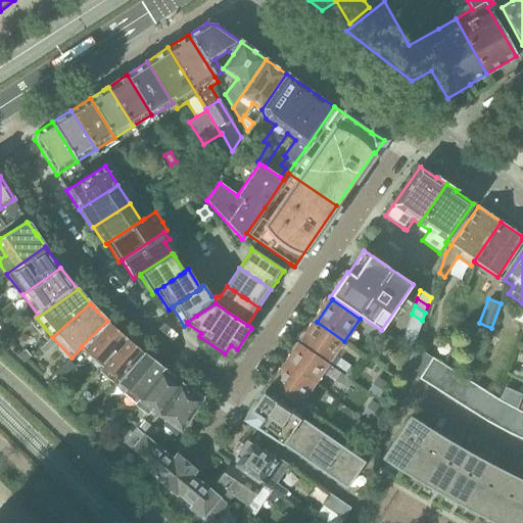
[(412,314),(409,321),(420,328),(422,321),(412,314)]
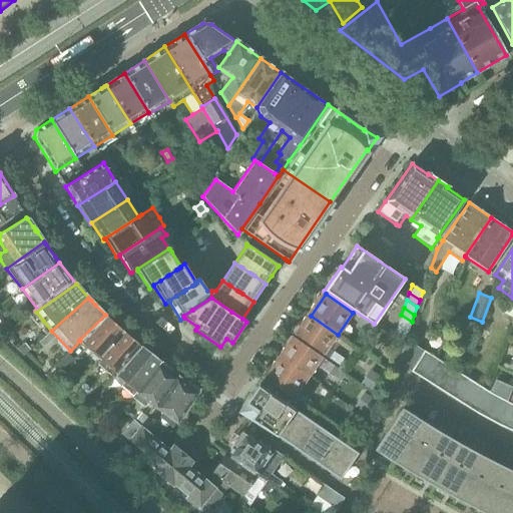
[(401,315),(399,323),(409,330),(412,322),(401,315)]
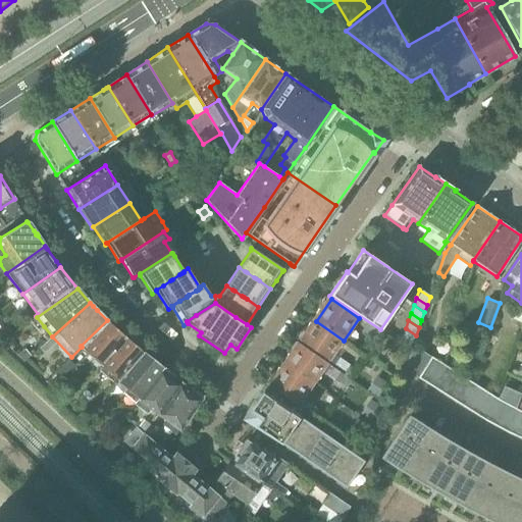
[(302,342),(330,361),(334,355),(344,341),(316,321),(302,342)]
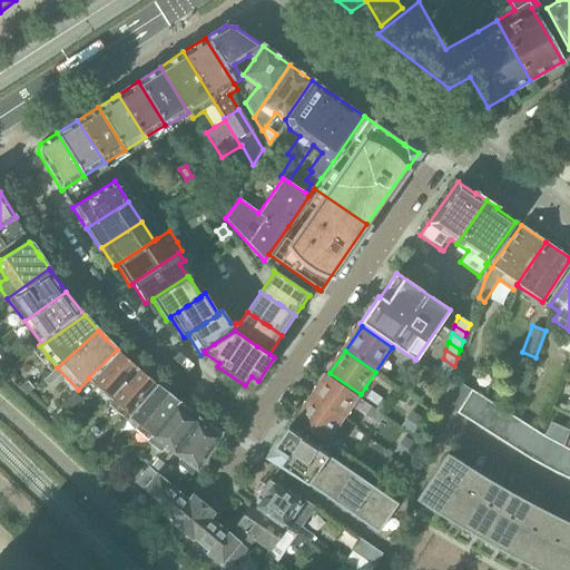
[(90,380),(112,400),(140,371),(136,367),(136,364),(131,361),(128,361),(119,352),(90,380)]
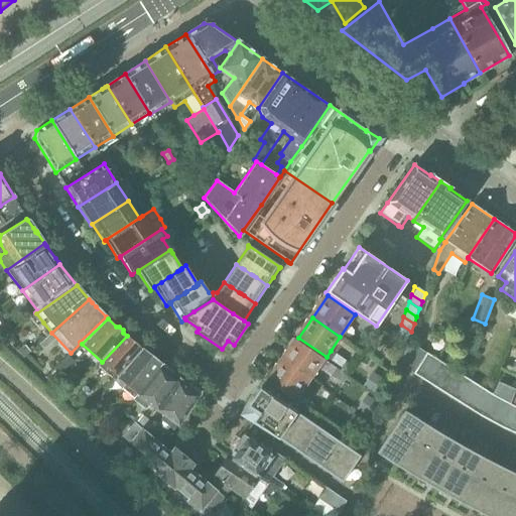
[(364,318),(358,328),(370,336),(376,327),(364,318)]
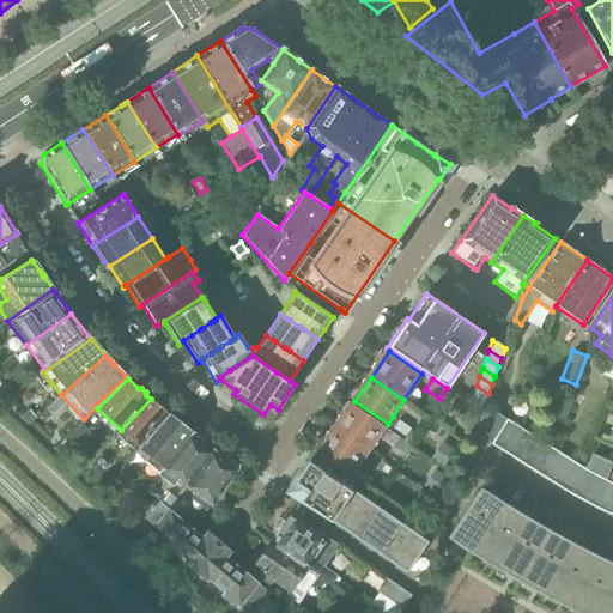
[(0,401),(10,395),(2,386),(0,387),(0,401)]
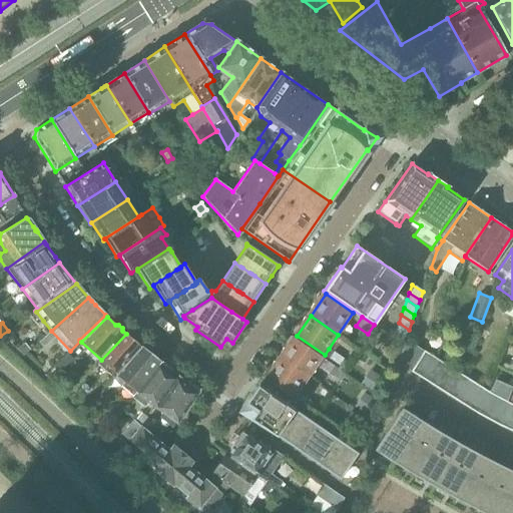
[(397,328),(395,331),(406,338),(409,330),(399,323),(397,328)]
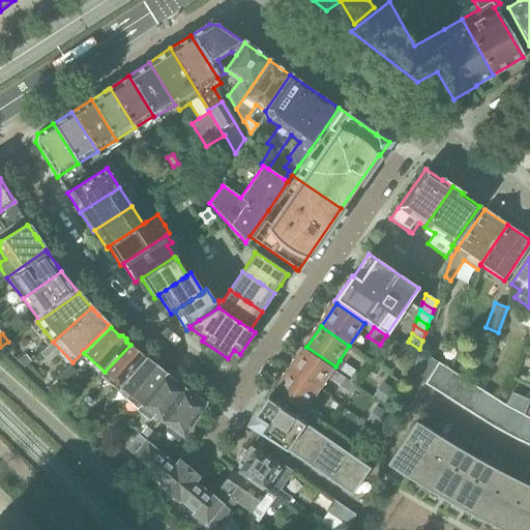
[(408,342),(404,348),(416,357),(419,349),(408,342)]
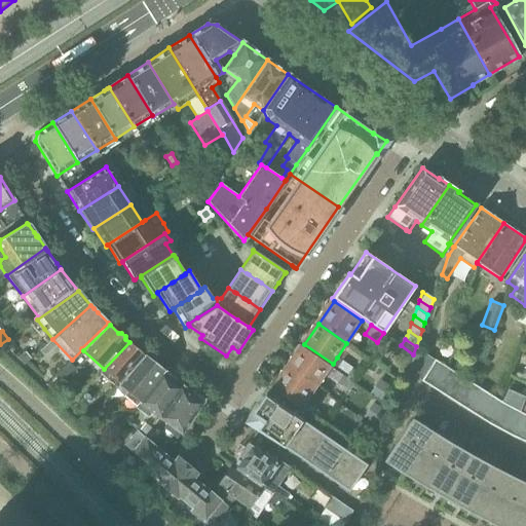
[(104,369),(122,385),(147,358),(144,355),(144,352),(140,349),(137,349),(129,342),(104,369)]
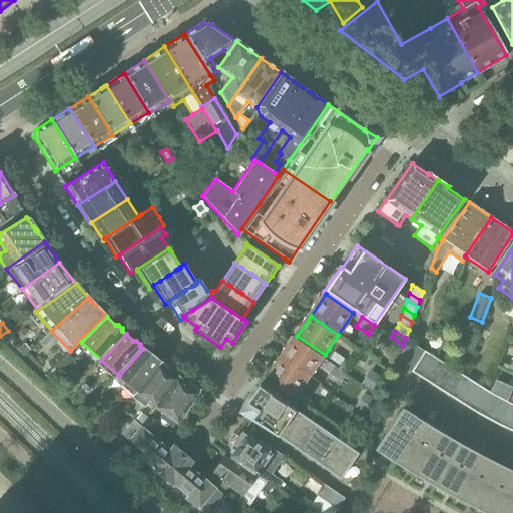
[(461,351),(472,355),(478,338),(467,334),(461,351)]
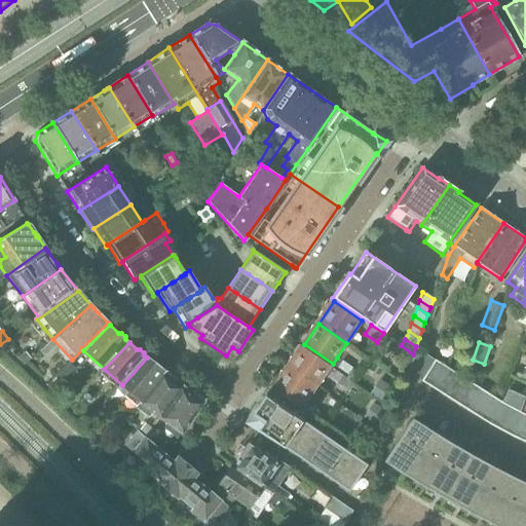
[(38,351),(30,344),(19,355),(27,364),(38,351)]
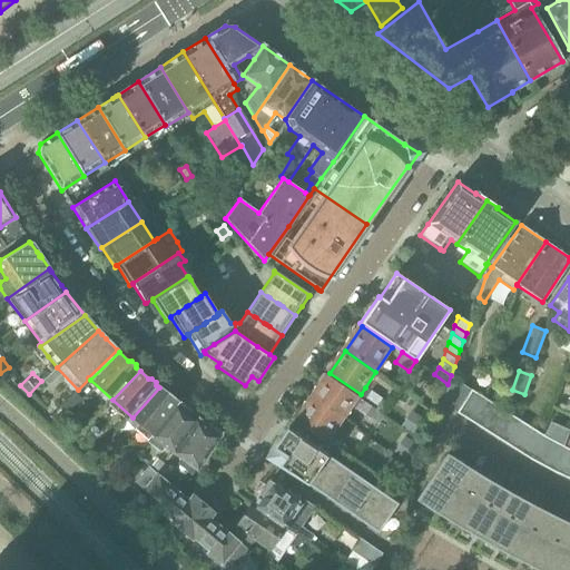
[(341,420),(356,396),(327,376),(312,399),(341,420)]
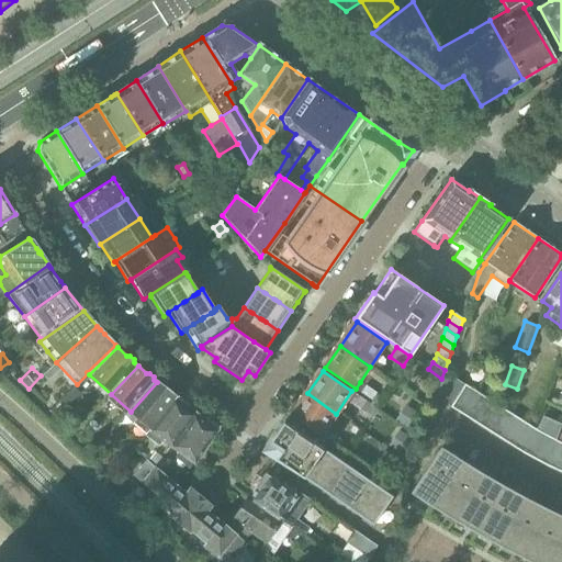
[(138,420),(150,430),(177,397),(172,394),(172,392),(168,389),(165,389),(157,382),(131,412),(127,416),(135,424),(138,420)]
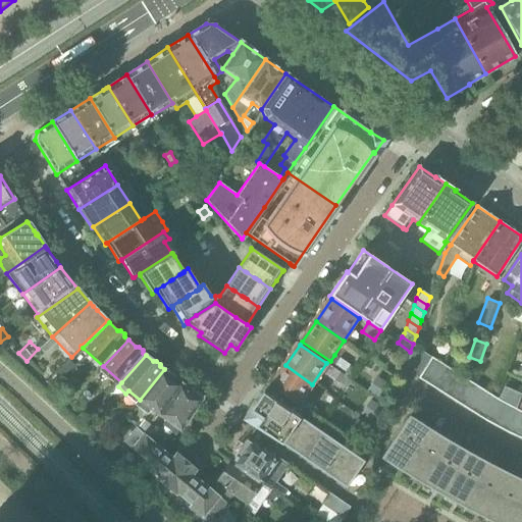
[(340,358),(334,365),(345,372),(350,365),(340,358)]
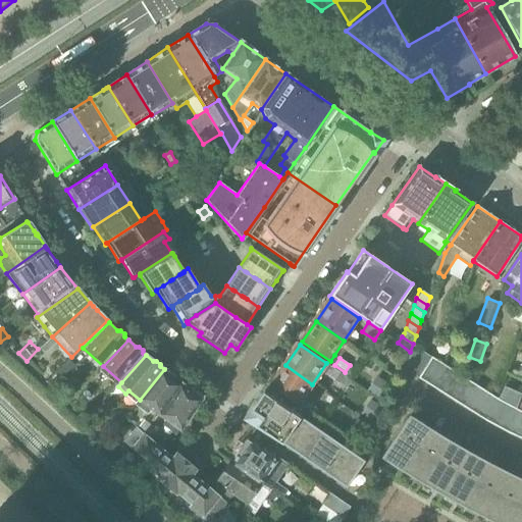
[(422,373),(418,378),(431,386),(445,366),(431,358),(422,373)]
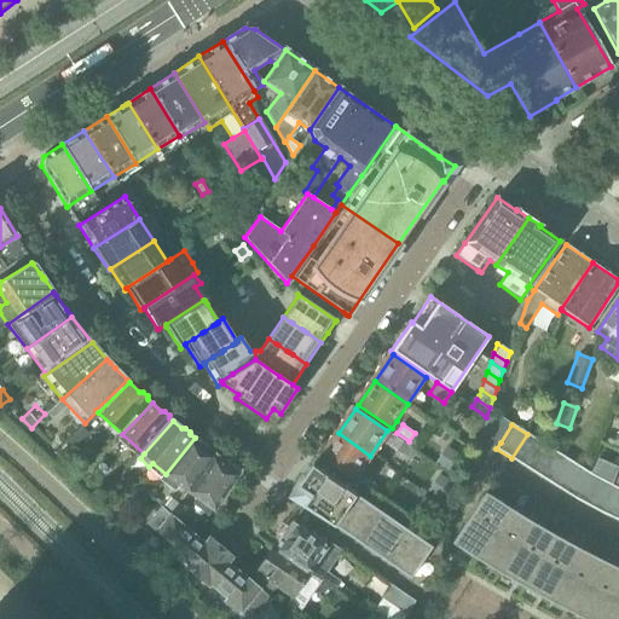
[(90,433),(81,426),(65,440),(73,449),(90,433)]
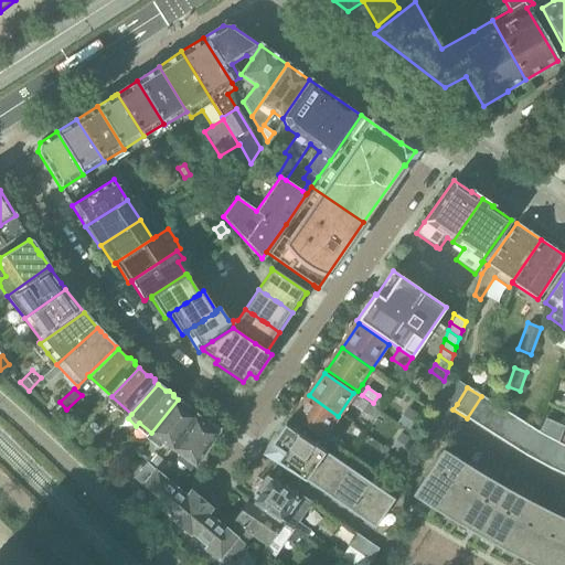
[(296,420),(322,439),(338,416),(309,395),(292,418),(294,419),(296,420)]
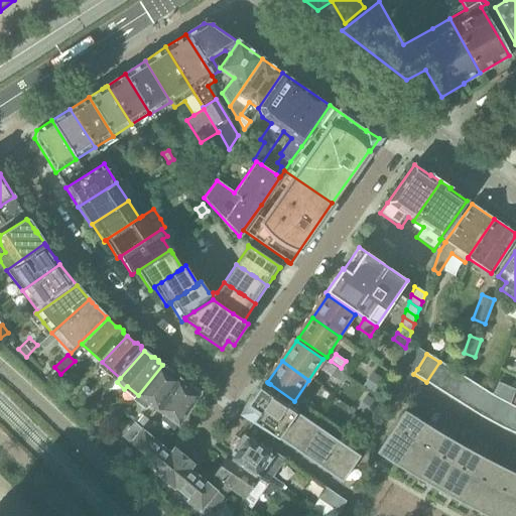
[(436,389),(449,368),(439,362),(426,382),(436,389)]
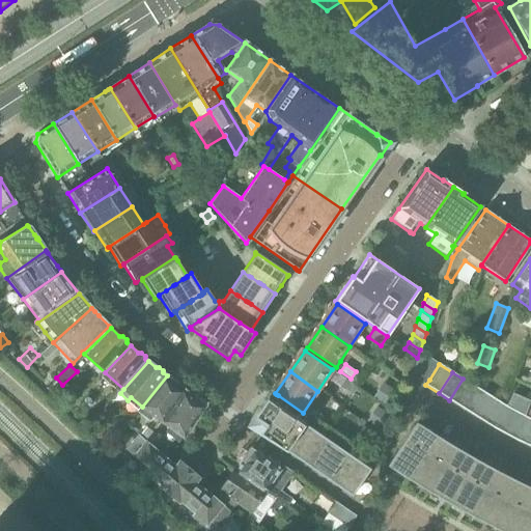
[(338,373),(332,383),(338,387),(343,390),(350,382),(344,378),(338,373)]
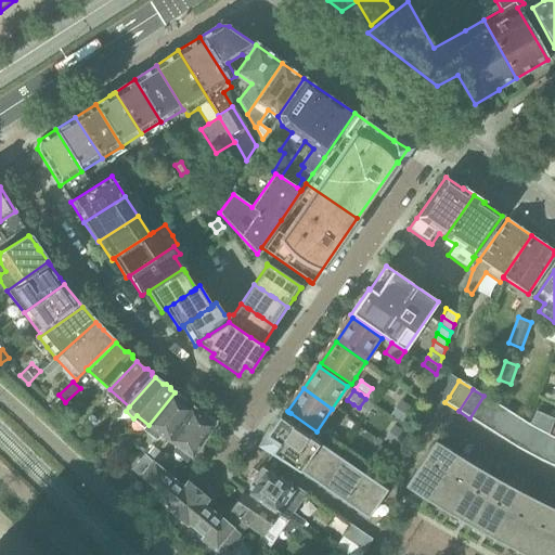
[(149,425),(171,441),(195,408),(185,400),(184,398),(181,395),(178,396),(175,392),(149,425)]
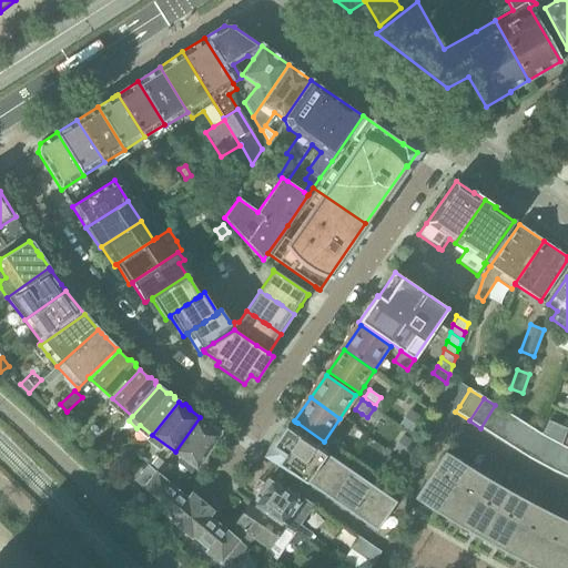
[(507,413),(495,405),(480,428),(493,435),(507,413)]
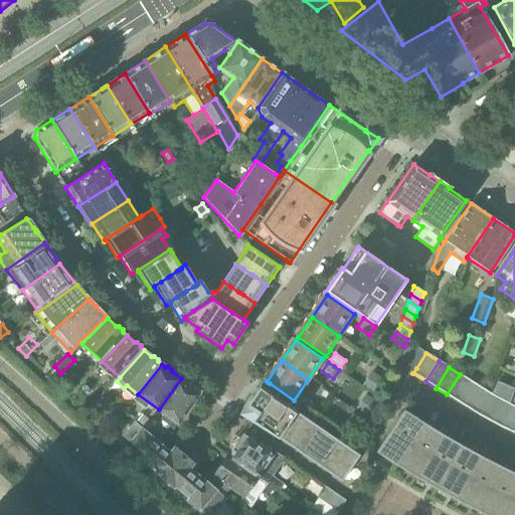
[(380,380),(372,374),(364,385),(372,391),(380,380)]
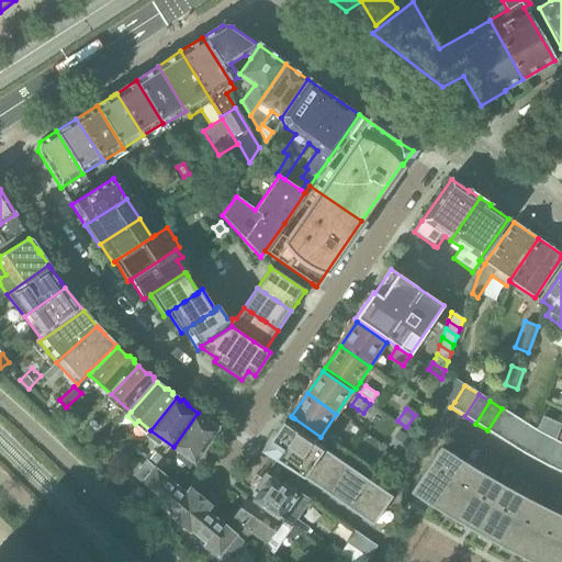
[(514,416),(502,408),(487,430),(499,438),(514,416)]
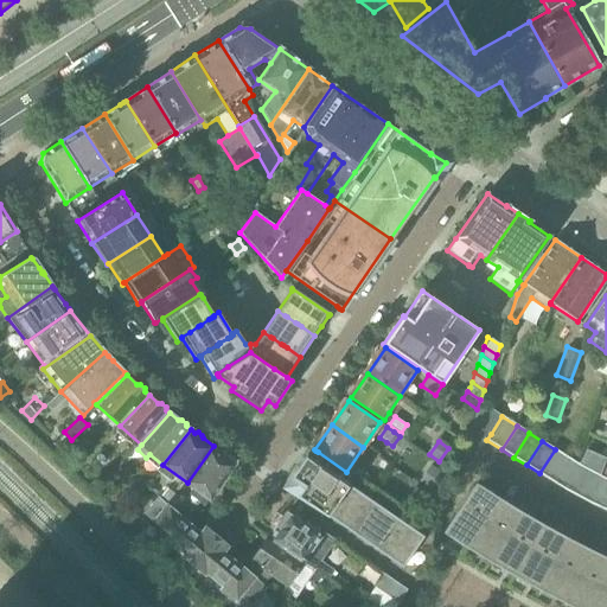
[(224,454),(213,446),(187,483),(211,500),(237,462),(234,461),(234,458),(228,453),(224,454)]
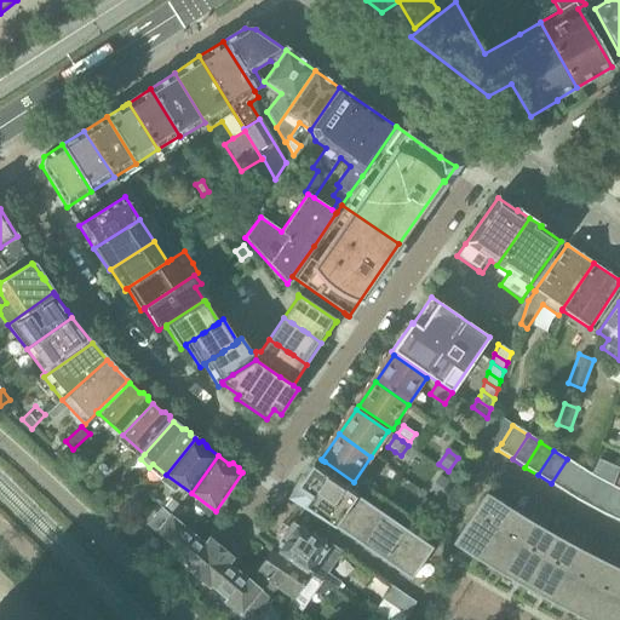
[(564,492),(580,468),(567,459),(551,483),(564,492)]
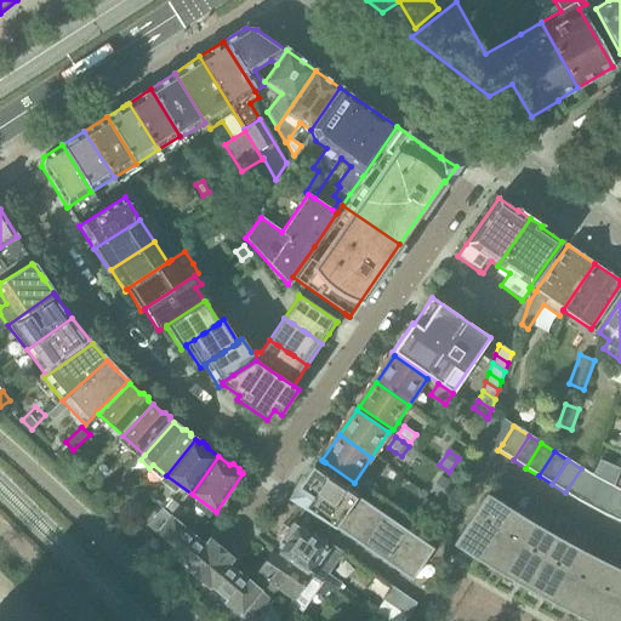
[(336,528),(358,495),(363,489),(362,488),(354,483),(325,462),(323,461),(318,468),(315,466),(294,499),(336,528)]
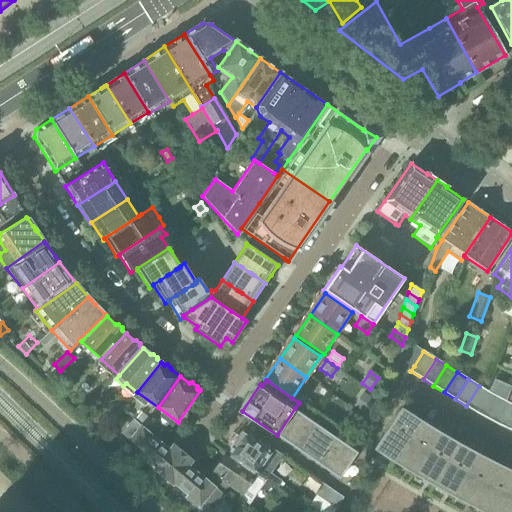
[(477,413),(489,392),(479,386),(466,406),(475,412),(477,413)]
